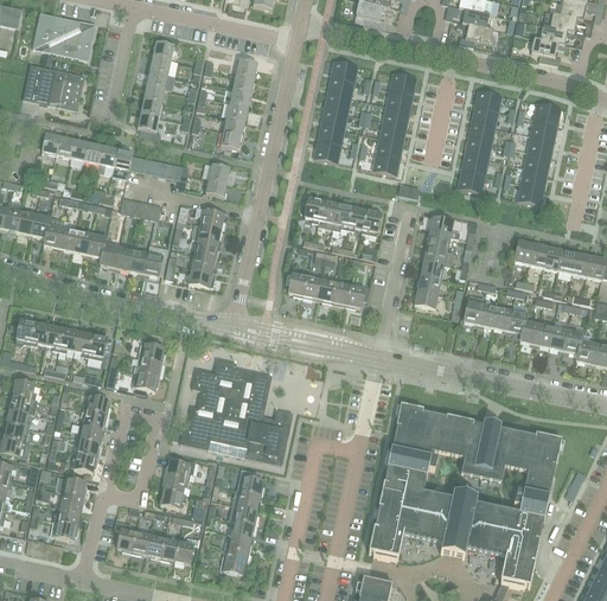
[(364,16),(363,23),(384,27),(385,20),(381,19),(382,11),(393,12),(394,7),(390,6),(365,1),(363,0),(359,0),(356,14),(364,16)]
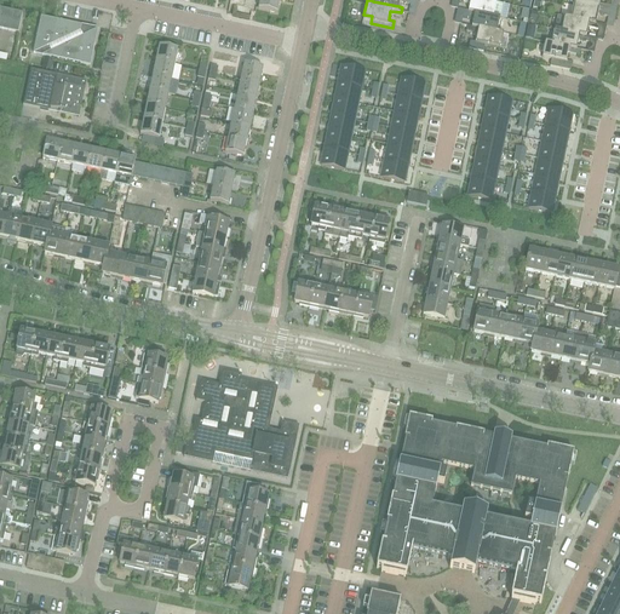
[(470,0),(469,6),(500,12),(503,0),(470,0)]
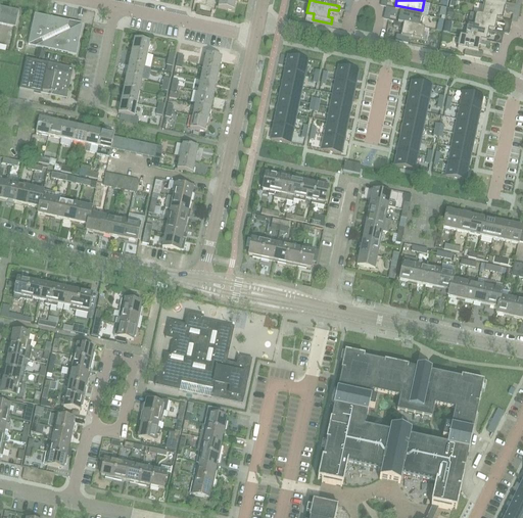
[(484,0),(481,11),(503,15),(504,8),(519,11),(520,7),(488,0),(484,0)]
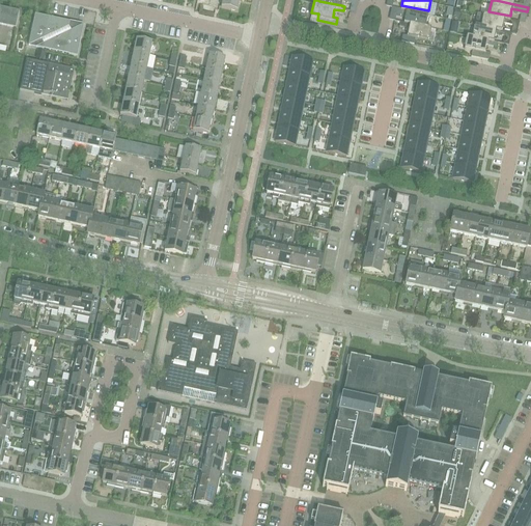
[(0,2),(0,20),(7,22),(16,24),(19,6),(0,2)]
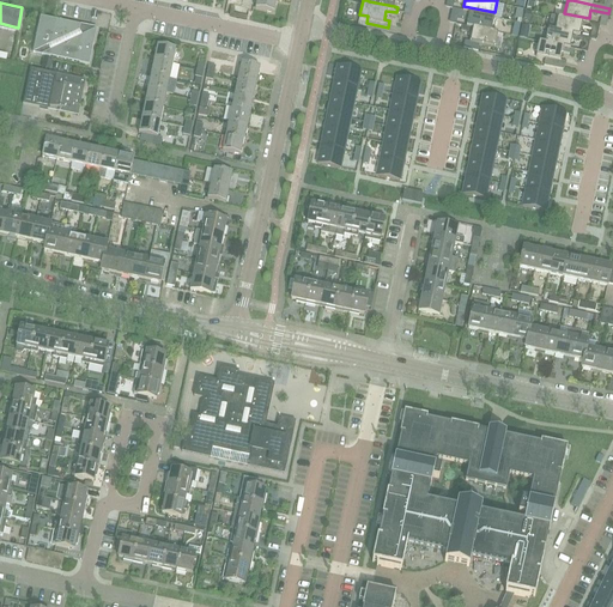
[(467,17),(467,22),(491,26),(495,12),(463,6),(453,4),(450,13),(467,17)]
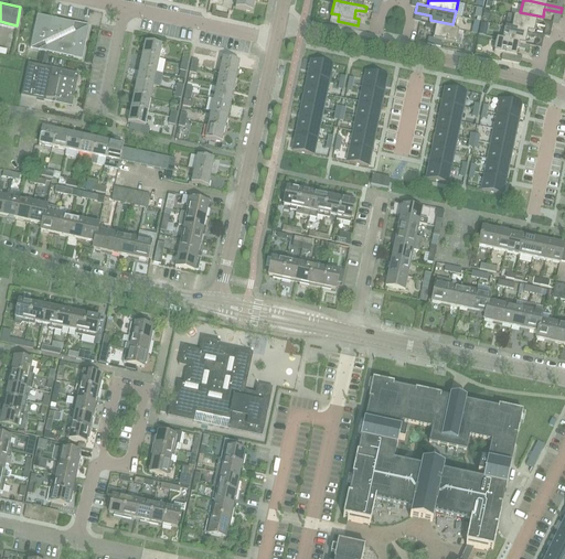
[(82,55),(88,28),(89,21),(38,11),(30,44),(82,55)]
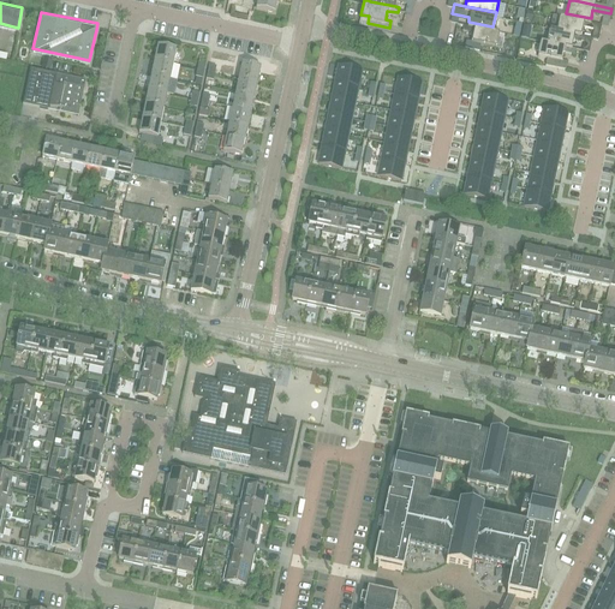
[(560,12),(556,25),(581,30),(584,23),(593,24),(601,27),(602,22),(602,21),(595,19),(591,18),(566,13),(560,12)]
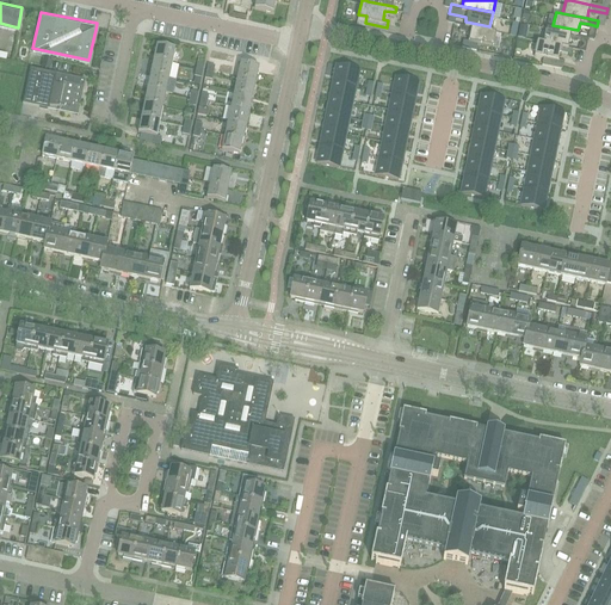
[(463,36),(462,44),(476,47),(477,39),(493,43),(497,28),(489,26),(466,22),(461,20),(460,26),(470,29),(469,37),(463,36)]
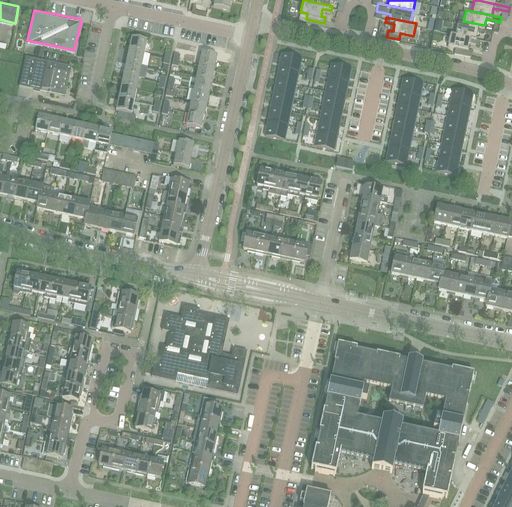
[(458,20),(455,32),(476,36),(478,29),(486,31),(492,32),(493,27),(484,25),(463,21),(458,20)]
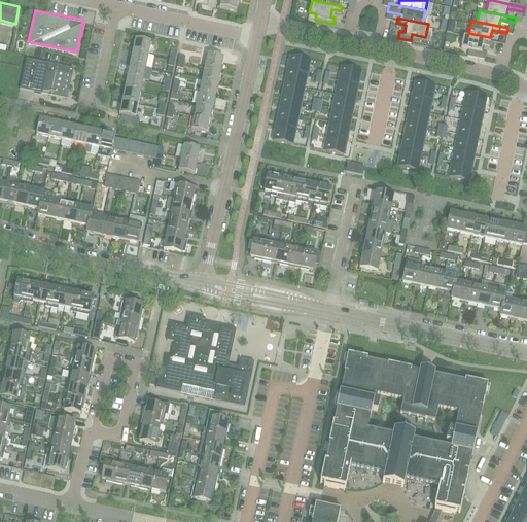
[(460,44),(469,46),(467,53),(485,56),(487,49),(482,48),(484,41),(493,42),(494,38),(490,37),(468,33),(463,32),(460,44)]
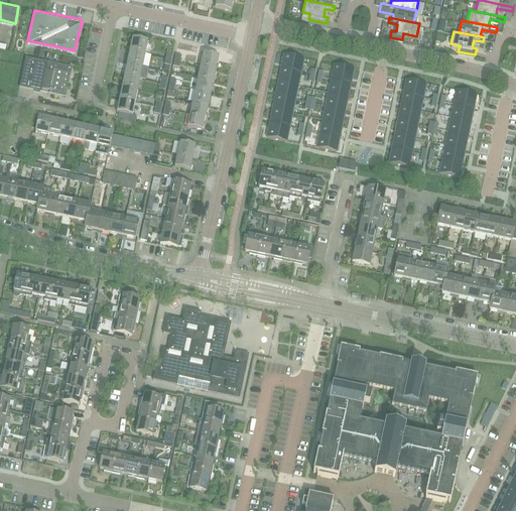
[(132,34),(130,46),(145,50),(148,37),(132,34)]
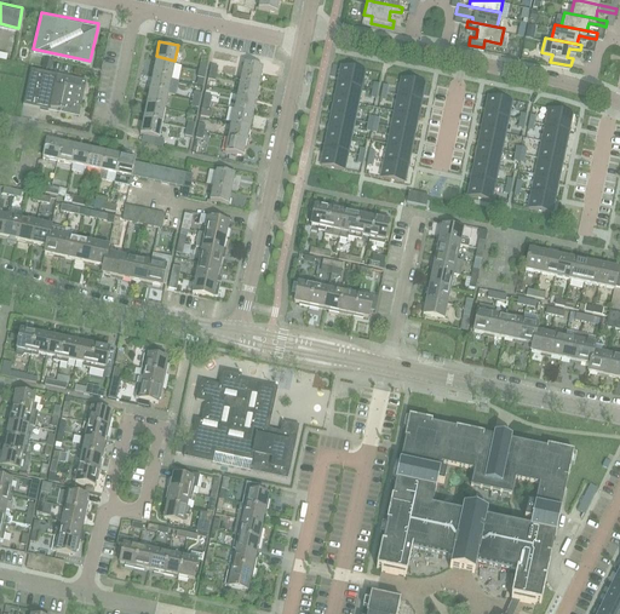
[(156,56),(153,70),(172,75),(174,61),(156,56)]
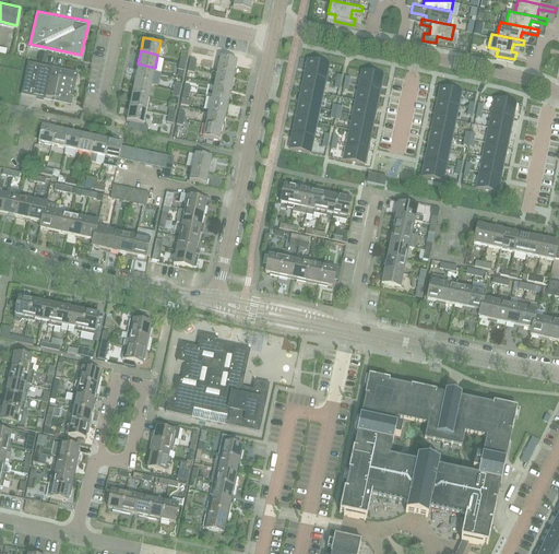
[(219,54),(217,68),(234,71),(237,57),(219,54)]
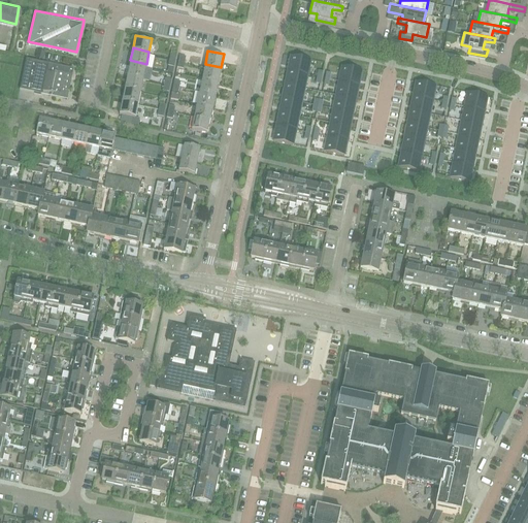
[(291,53),(288,67),(307,71),(310,57),(291,53)]
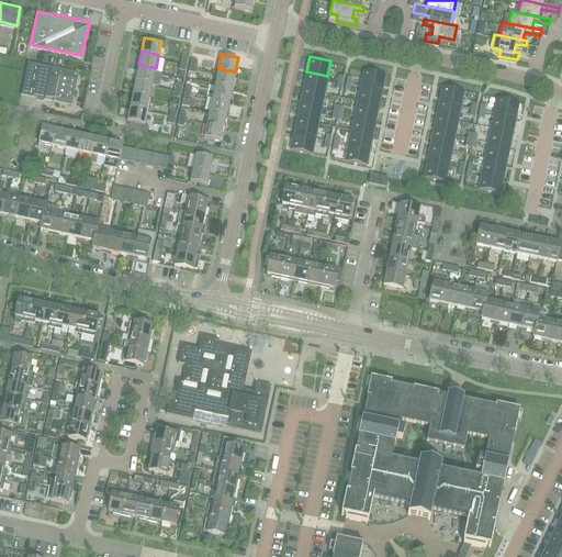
[(27,58),(21,91),(45,97),(46,93),(54,95),(53,98),(71,102),(77,76),(78,69),(27,58)]
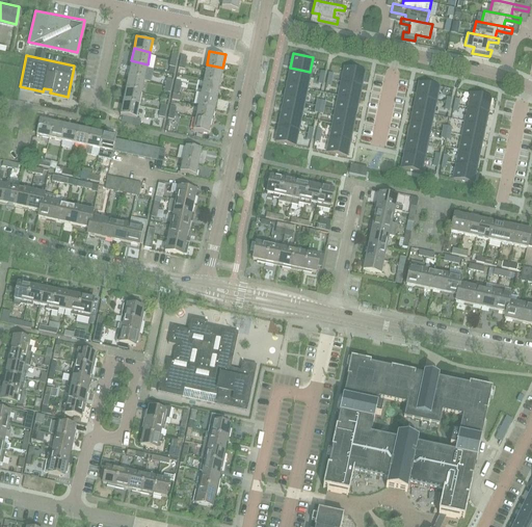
[(131,60),(129,73),(144,77),(148,64),(131,60)]
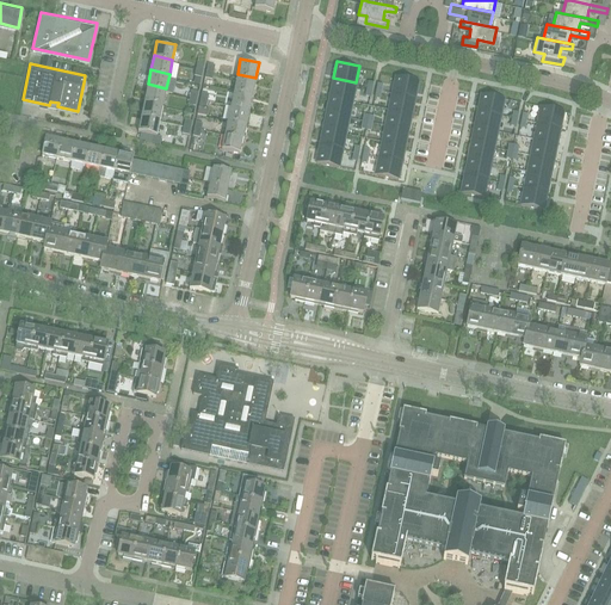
[(238,74),(234,88),(252,92),(255,78),(238,74)]
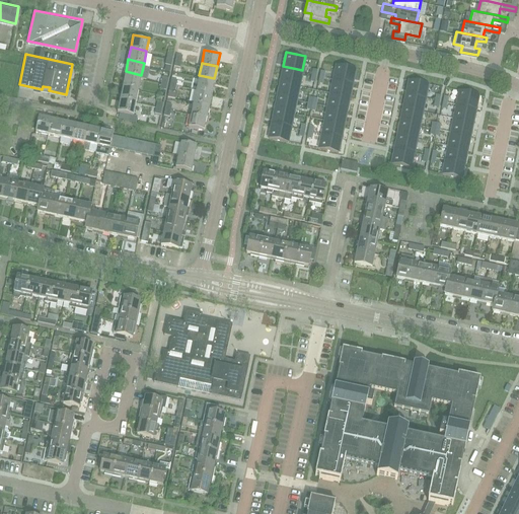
[(337,63),(334,76),(353,80),(356,66),(337,63)]
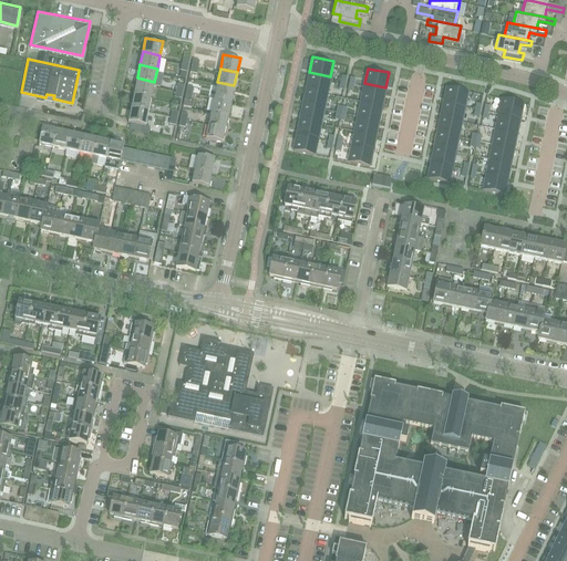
[(309,72),(306,86),(328,91),(330,76),(309,72)]
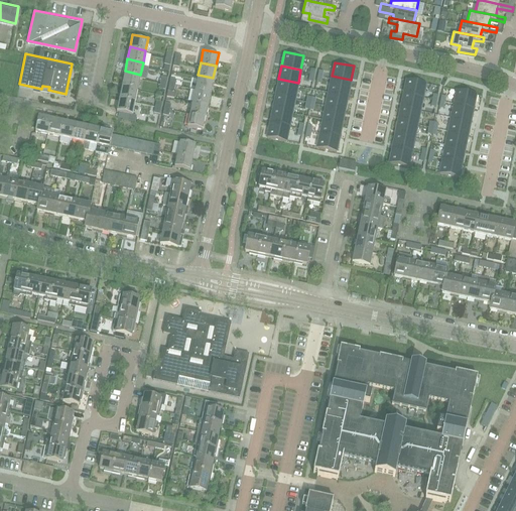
[(125,71),(122,84),(137,87),(140,75),(125,71)]
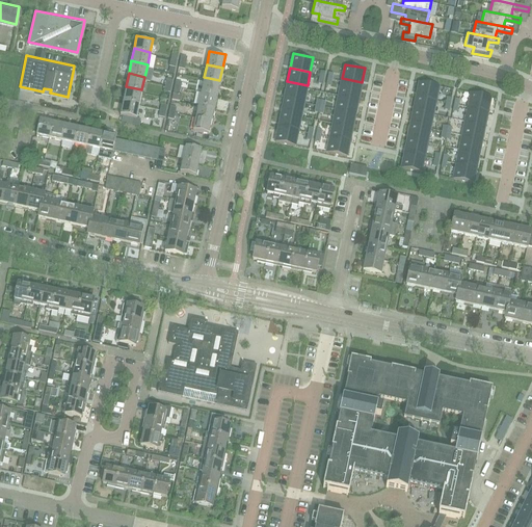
[(204,77),(201,89),(217,94),(219,80),(204,77)]
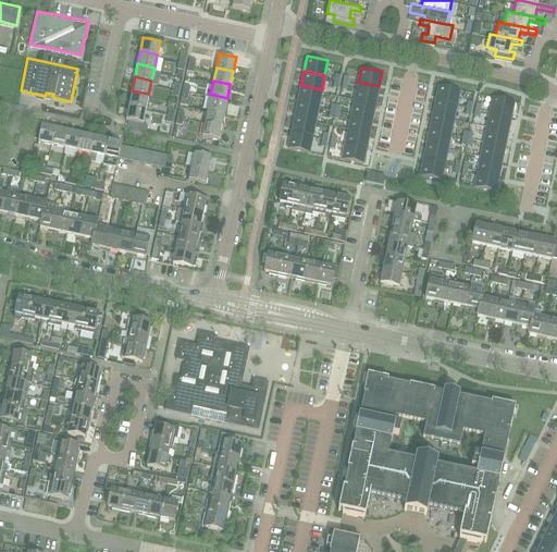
[(358,82),(355,96),(375,100),(379,86),(358,82)]
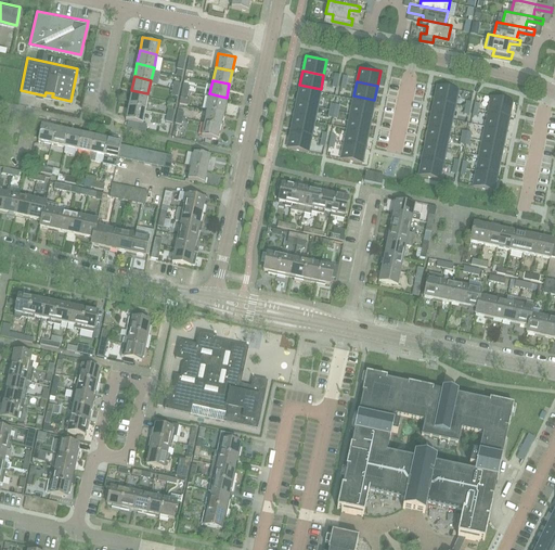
[(437,82),(434,98),(455,102),(457,87),(437,82)]
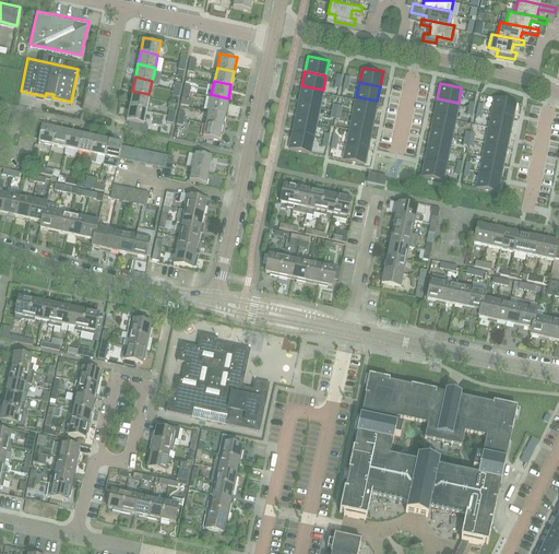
[(301,85),(298,101),(320,104),(323,90),(301,85)]
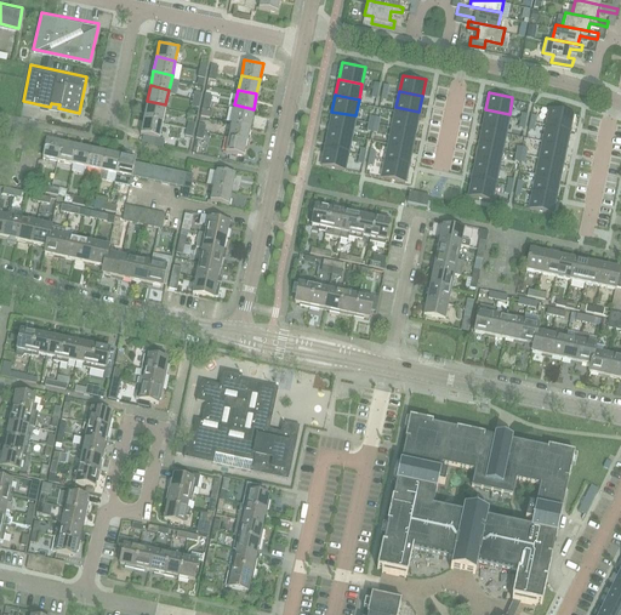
[(147,101),(143,117),(163,120),(165,104),(147,101)]
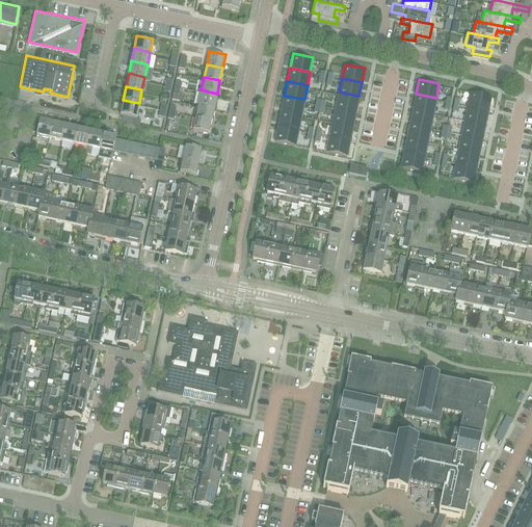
[(201,89),(198,102),(214,106),(217,94),(201,89)]
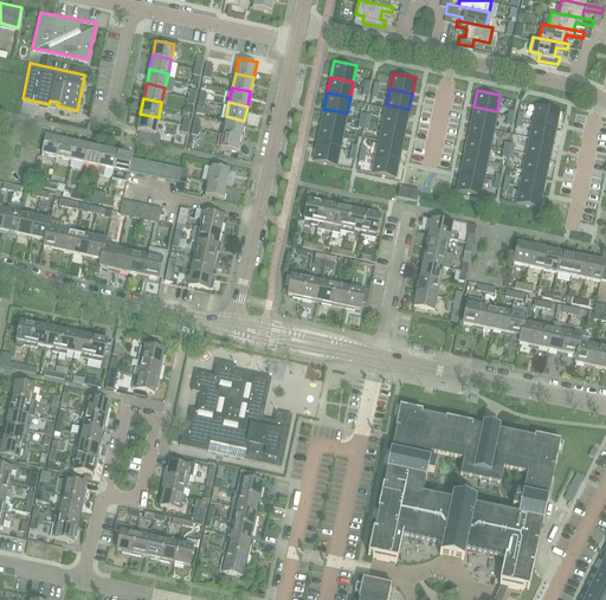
[(536,103),(533,118),(556,123),(559,108),(536,103)]
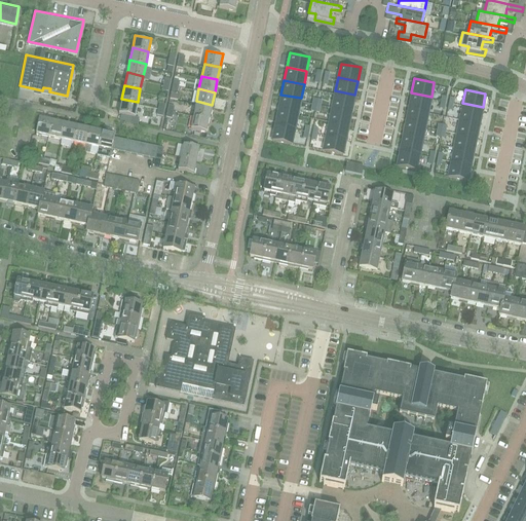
[(335,90),(332,105),(351,109),(354,95),(335,90)]
